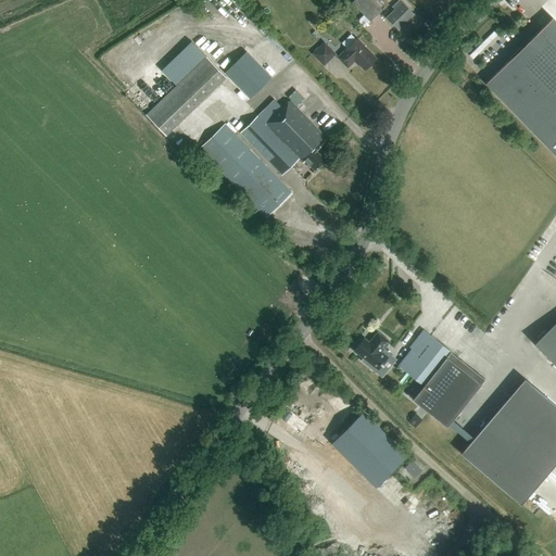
[(382,9),(374,0),(353,0),(352,1),(369,21),(382,9)]
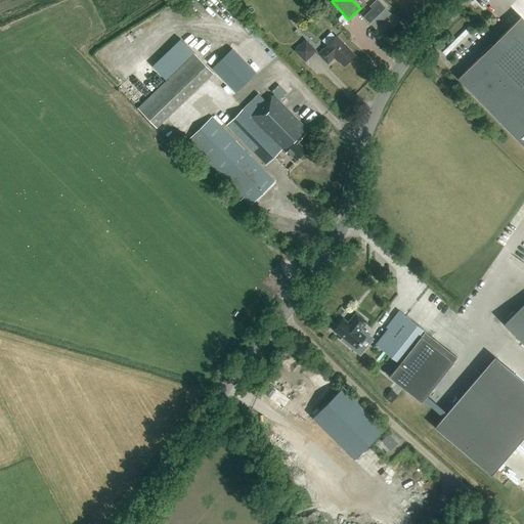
[(375,28),(390,13),(377,0),(370,6),(373,8),(364,16),(375,28)]
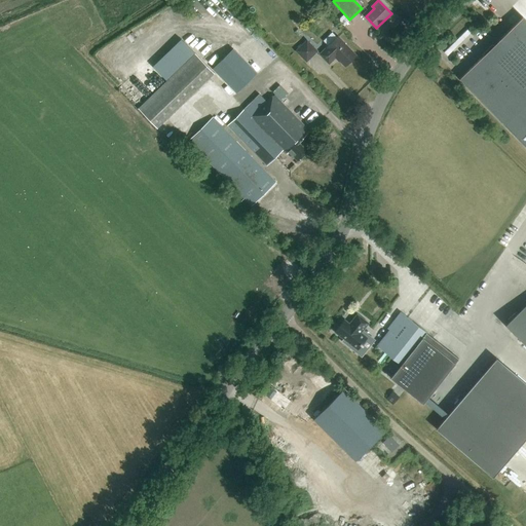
[(525,20),(523,16),(460,78),(525,146),(525,20)]
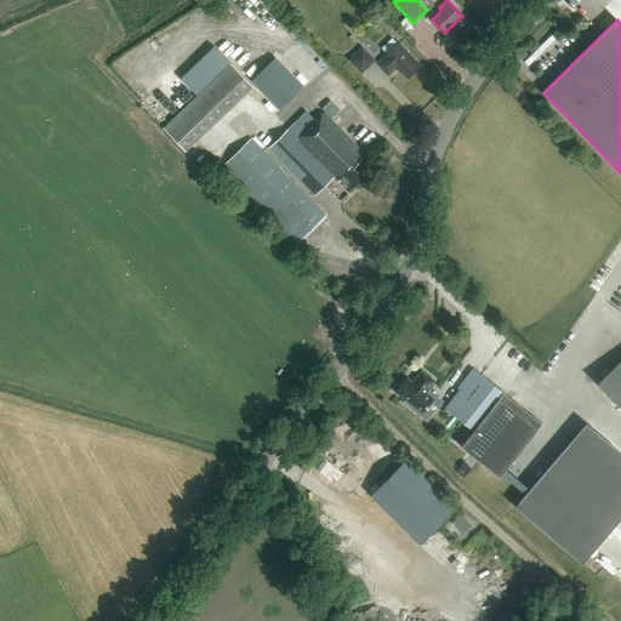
[(385,57),(377,64),(388,75),(398,67),(409,78),(421,66),(399,44),(385,57)]
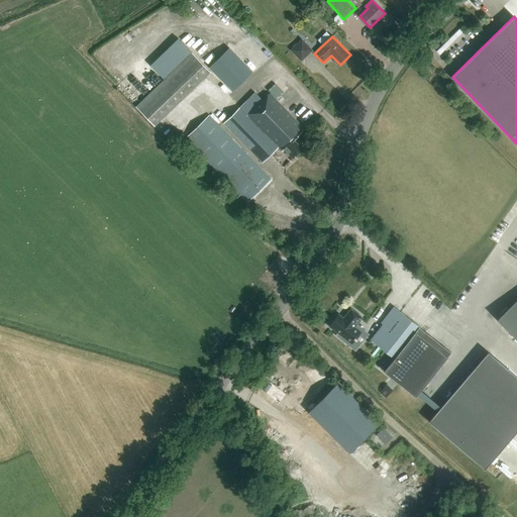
[(290,49),(301,61),(312,49),(301,38),(290,49)]
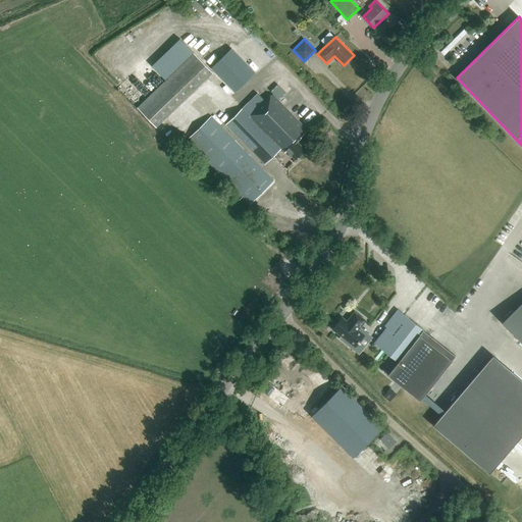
[(231,48),(211,67),(235,92),(255,72),(231,48)]
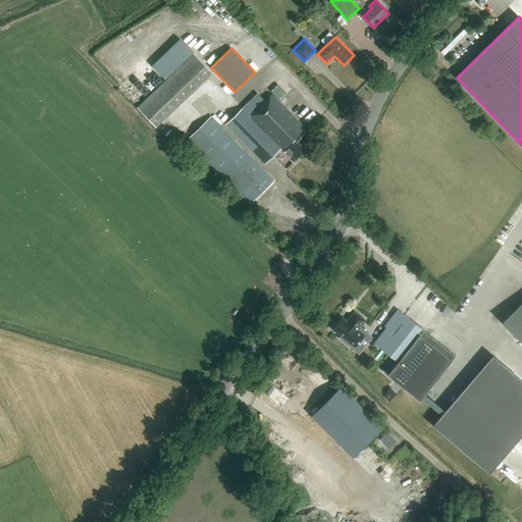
[(194,53),(137,107),(156,127),(212,72),(194,53)]
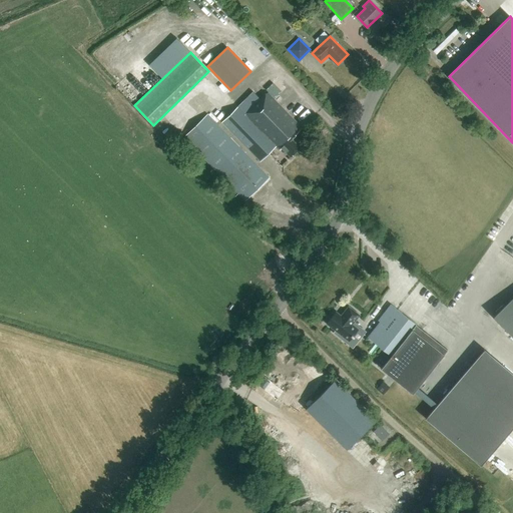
[(136,88),(126,95),(132,103),(147,91),(141,84),(136,88)]
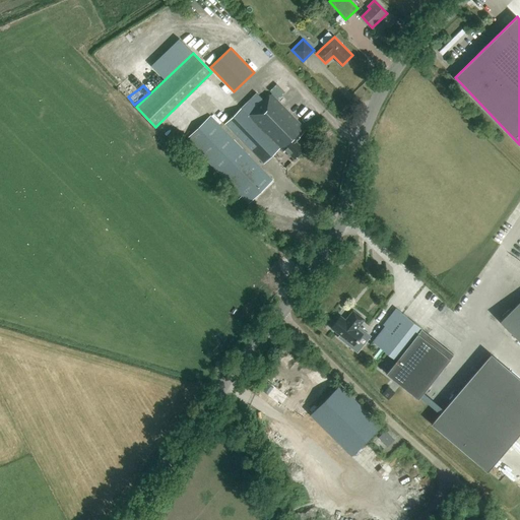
[(295,159),(308,147),(302,141),(299,138),(306,130),(271,94),(249,115),(242,108),(225,124),(264,164),(280,148),(283,151),(285,150),(295,159)]
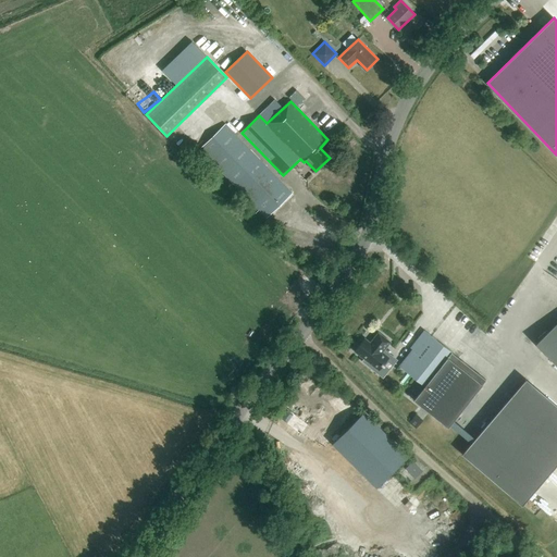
[(267,219),(293,193),(225,124),(199,149),(267,219)]
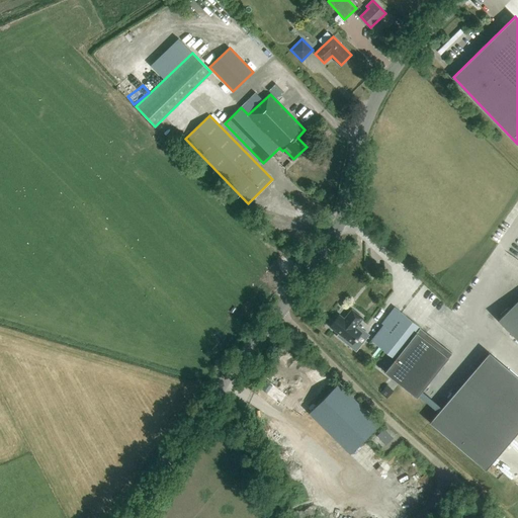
[(250,203),(245,208),(250,211),(254,207),(250,203)]
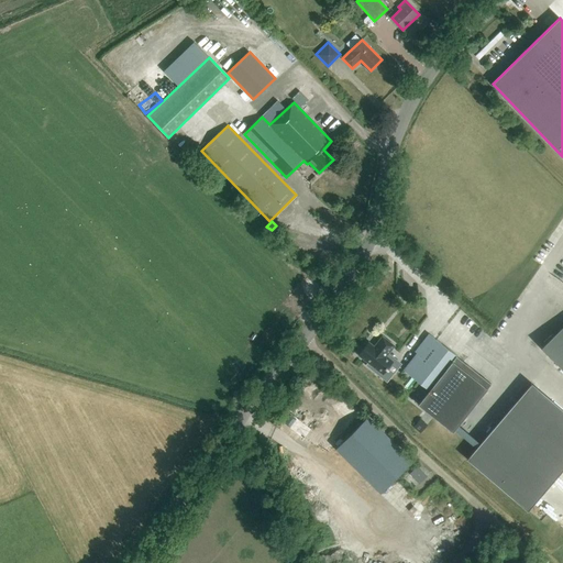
[(562,326),(541,346),(562,370),(562,326)]
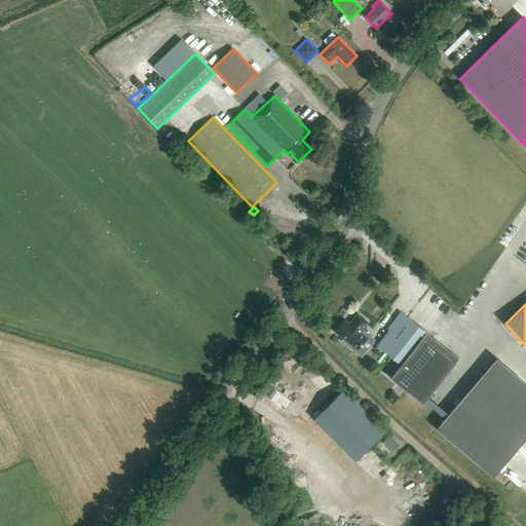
[(423,404),(458,359),(426,333),(403,313),(377,345),(401,365),(390,378),(423,404)]
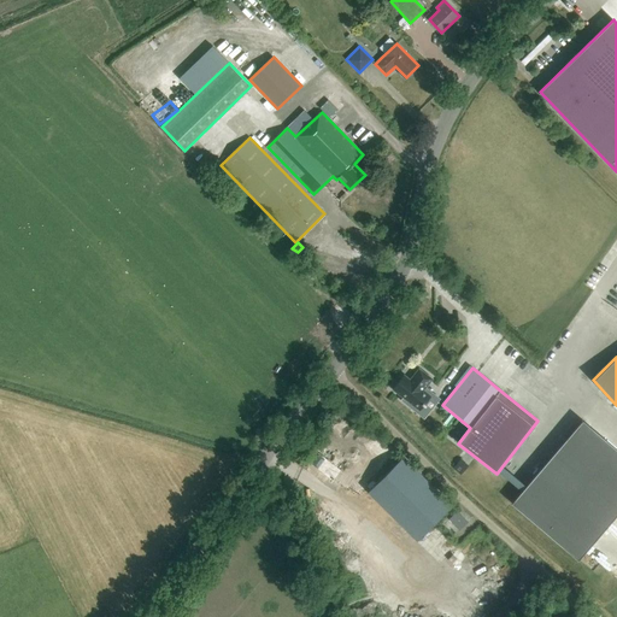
[(410,380),(404,375),(393,389),(403,398),(400,400),(418,415),(427,405),(424,404),(430,397),(423,391),(433,378),(419,369),(410,380)]
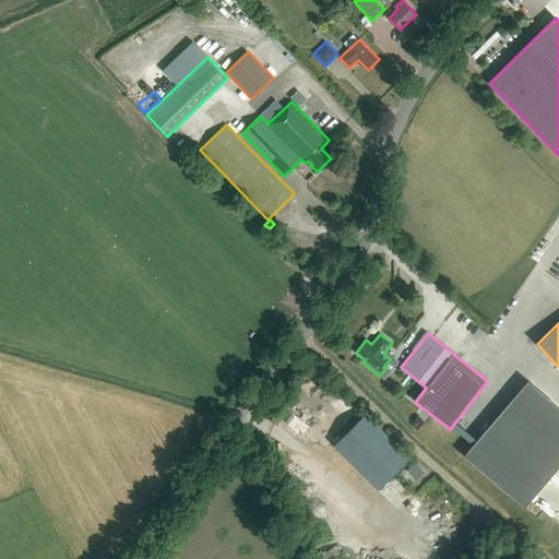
[(558,464),(558,407),(527,381),(463,455),(523,507),(558,464)]
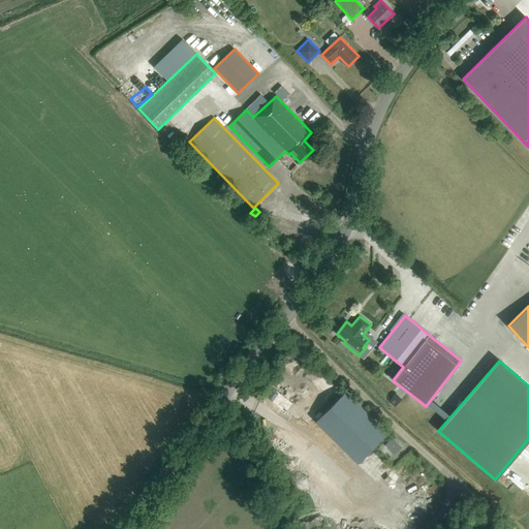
[(283,394),(263,379),(256,390),(275,404),(283,394)]
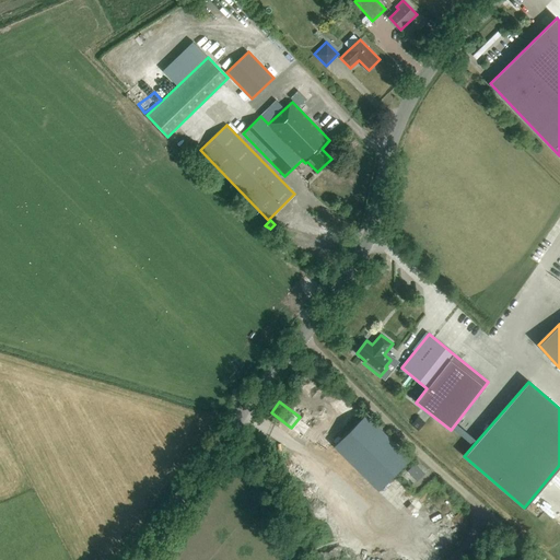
[(366,416),(335,447),(378,491),(410,459),(366,416)]
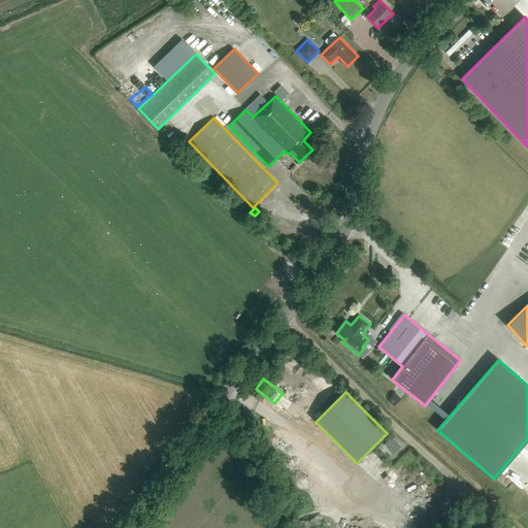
[(393,454),(400,447),(391,438),(385,444),(393,454)]
